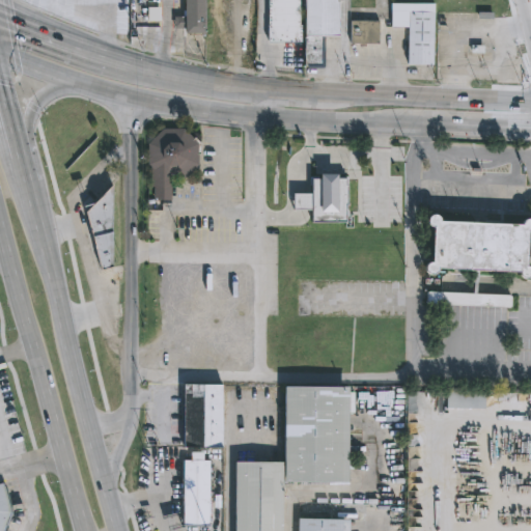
[(204,0),(204,31),(184,31),(184,27),(175,27),(175,16),(185,16),(184,0),(204,0)]
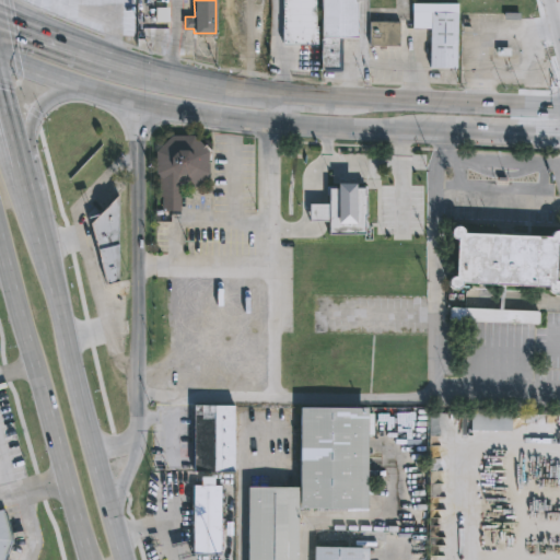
[(312,0),(312,26),(315,26),(315,45),(279,44),(279,0),(312,0)]
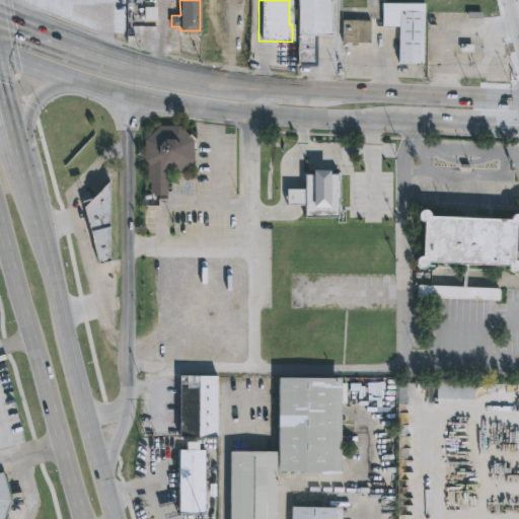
[(330,0),(331,33),(319,33),(319,64),(318,64),(318,65),(300,65),(300,63),(298,63),(297,0),(330,0)]
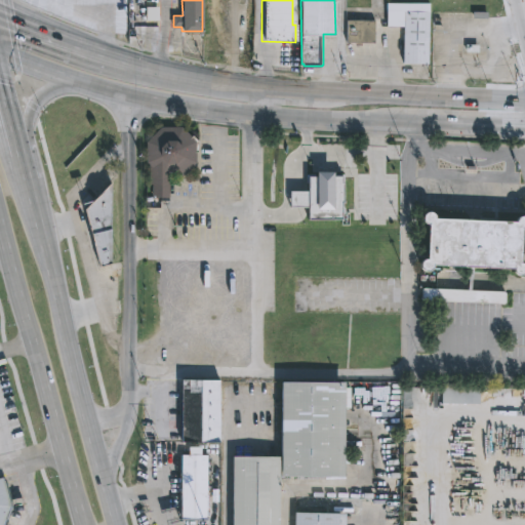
[(428,12),(427,64),(400,64),(401,27),(384,26),(384,3),(432,3),(432,12),(428,12)]
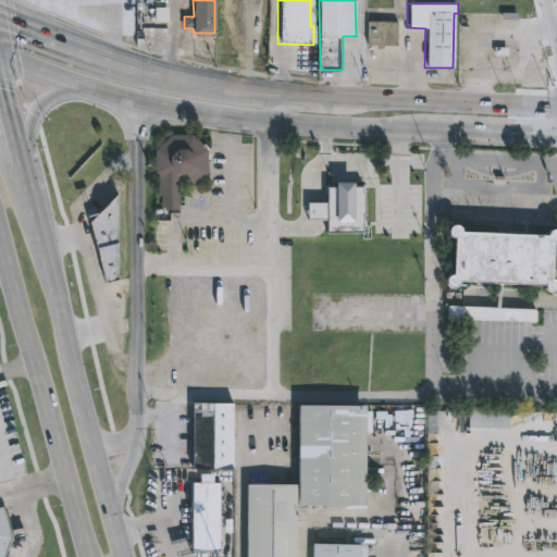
[(398,46),(369,46),(369,22),(398,22),(398,46)]
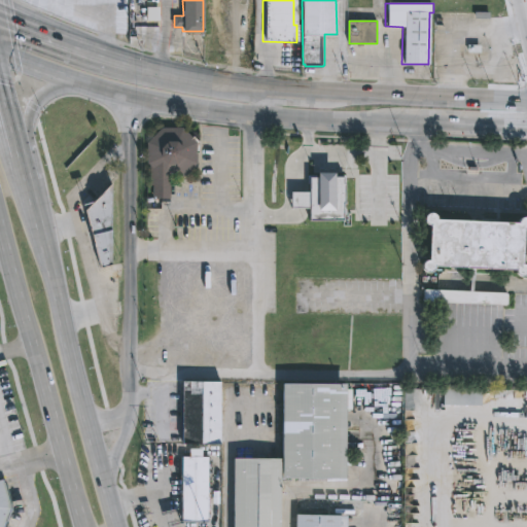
[(181,129),(190,138),(191,137),(198,143),(196,165),(181,178),(169,178),(169,200),(152,199),(152,186),(150,186),(149,167),(146,164),(145,143),(160,129),(181,129)]
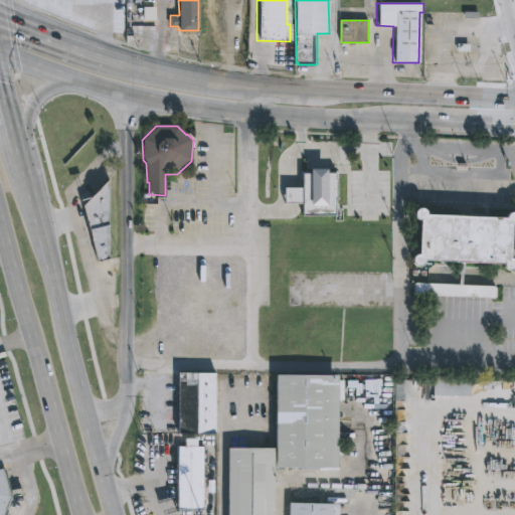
[(310,171),(310,167),(326,167),(326,171),(336,171),(336,216),(302,216),(302,203),(284,204),(284,186),(302,186),(302,171),(310,171)]
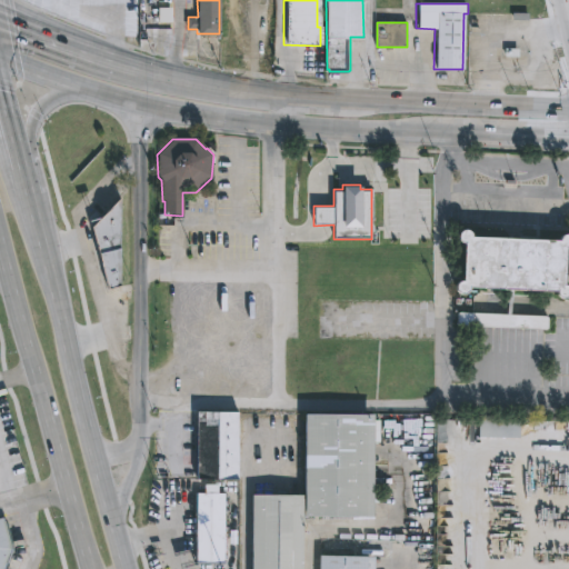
[(117,287),(105,290),(89,228),(119,199),(117,287)]
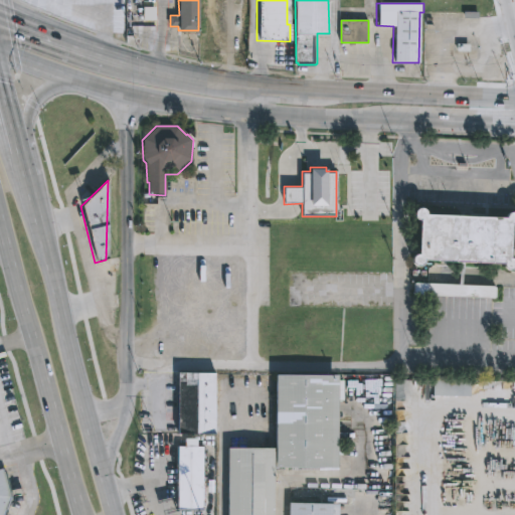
[(447,213),(507,216),(510,211),(514,211),(514,221),(513,222),(512,256),(514,260),(514,266),(510,270),(506,268),(504,263),(425,260),(420,265),(413,264),(411,260),(412,256),(414,253),(418,252),(419,219),(414,215),(414,209),(421,206),(424,208),(426,212),(447,213)]
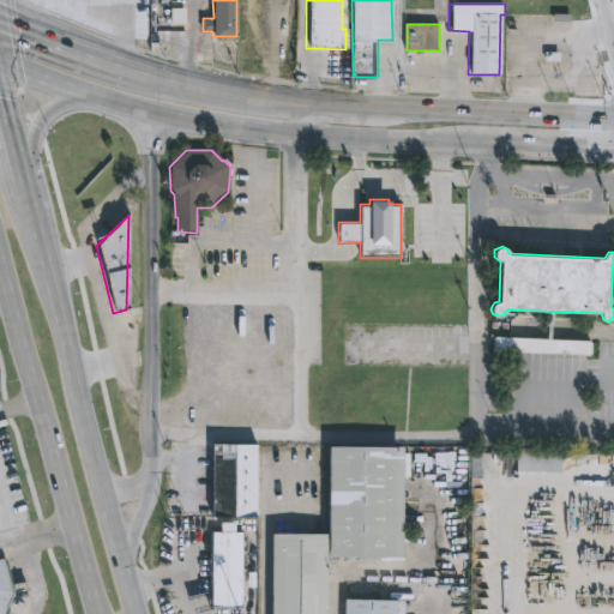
[(589,355),(495,353),(492,350),(493,341),(495,337),(589,341),(590,343),(589,355)]
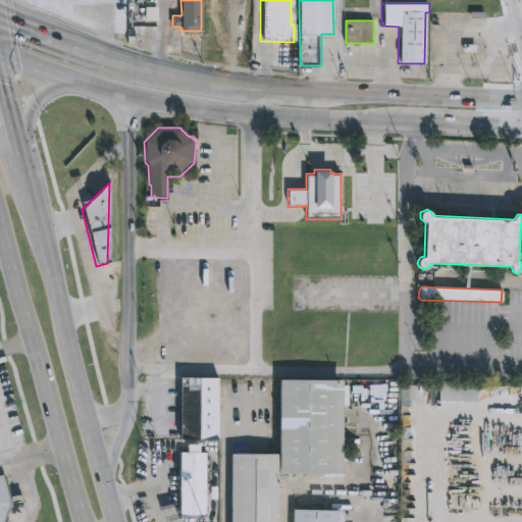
[(179,440),(179,378),(217,379),(217,440),(179,440)]
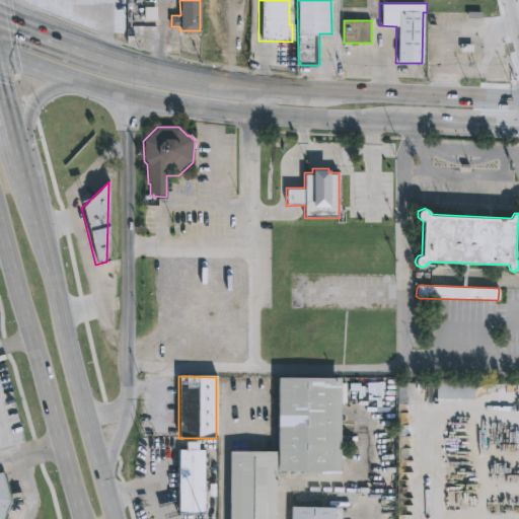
[(340,378),(340,384),(347,384),(347,405),(340,404),(339,471),(276,470),(275,518),(228,518),(229,451),(276,451),(277,377),(340,378)]
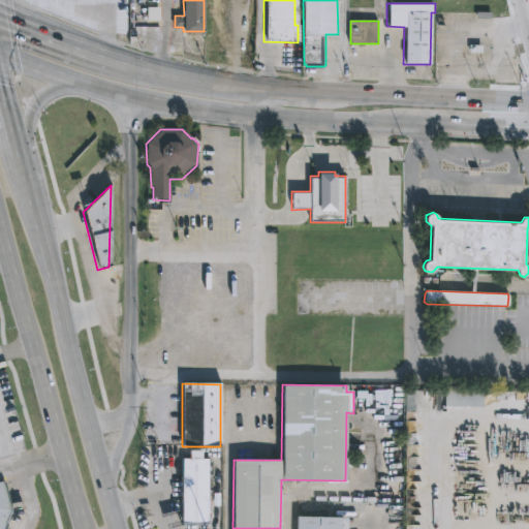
[(203,448),(203,457),(209,457),(209,523),(182,523),(182,457),(189,457),(189,448),(203,448)]
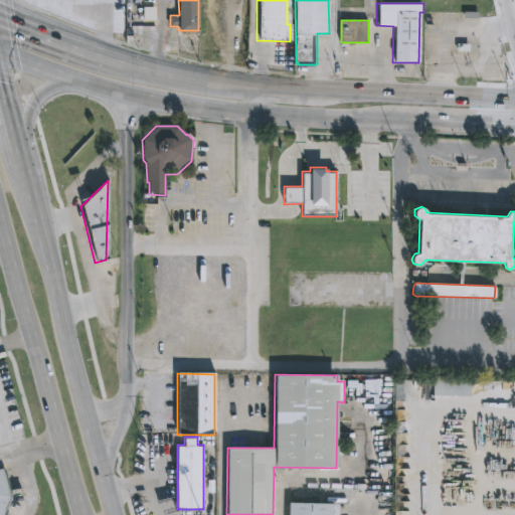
[(10,496),(2,514),(0,514),(0,468),(4,467),(10,496)]
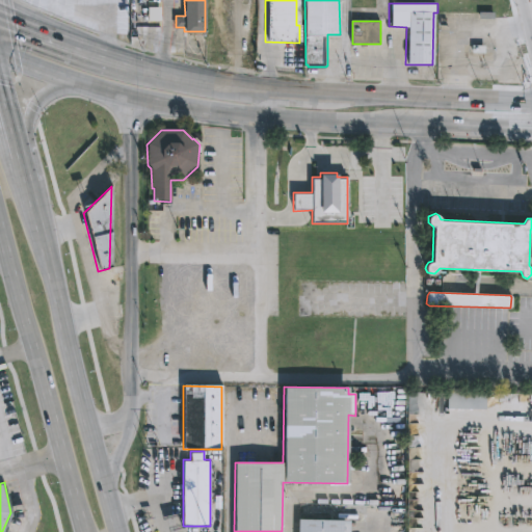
[(348,520),(347,531),(297,531),(298,519),(348,520)]
